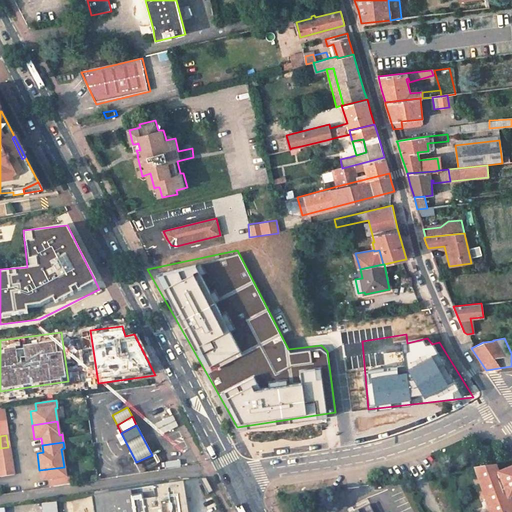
[(0,448),(0,462),(10,461),(8,447),(0,448)]
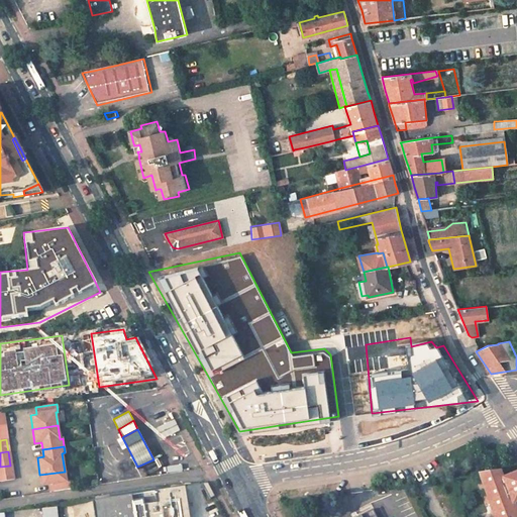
[(0,480),(12,479),(10,466),(0,467),(0,480)]
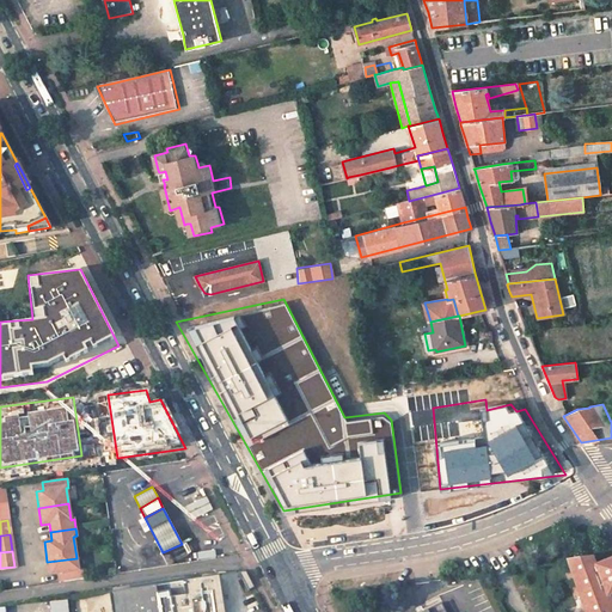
[(604,598),(610,595),(611,594),(611,558),(597,565),(594,557),(579,560),(585,576),(576,580),(585,606),(592,604),(604,598)]
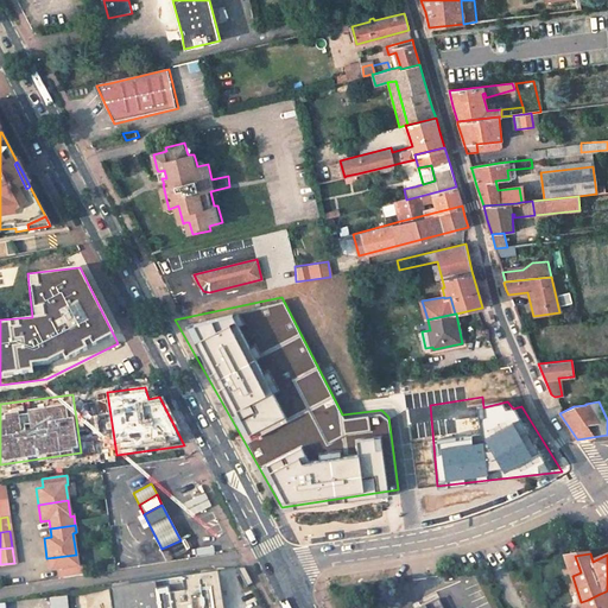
[(78,565),(76,555),(46,558),(49,570),(56,569),(57,578),(82,575),(81,565),(78,565)]
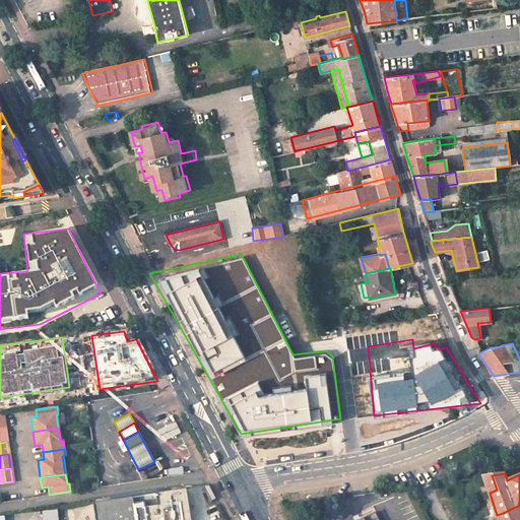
[(497,490),(492,475),(483,476),(490,493),(497,490)]
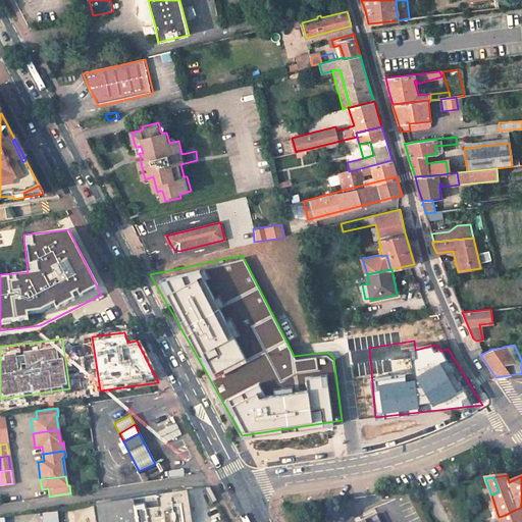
[(195,511),(184,490),(160,503),(169,521),(173,521),(175,521),(198,521),(194,513),(195,511)]
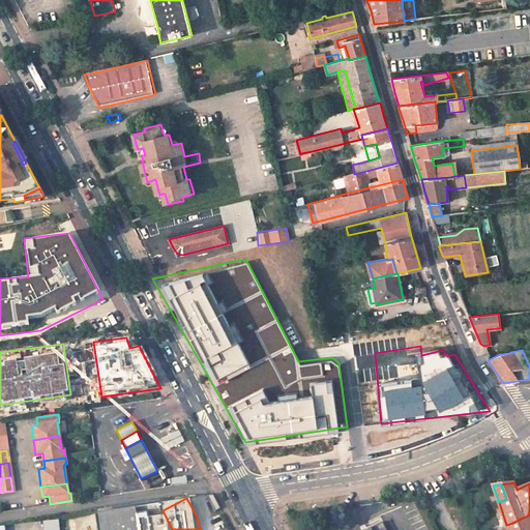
[(137,507),(94,514),(96,529),(164,529),(157,529),(150,529),(148,512),(138,513),(137,507)]
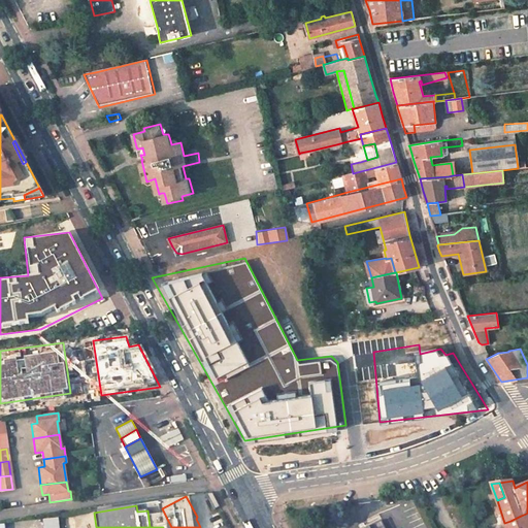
[(506,527),(527,527),(527,518),(526,514),(521,516),(510,521),(504,523),(506,527)]
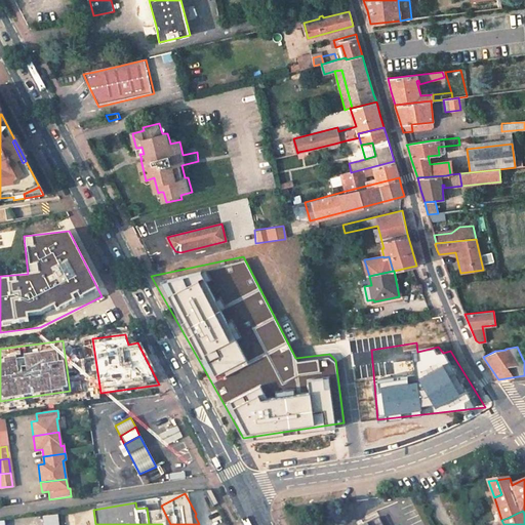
[(41,524),(56,524),(56,516),(41,516),(41,524)]
